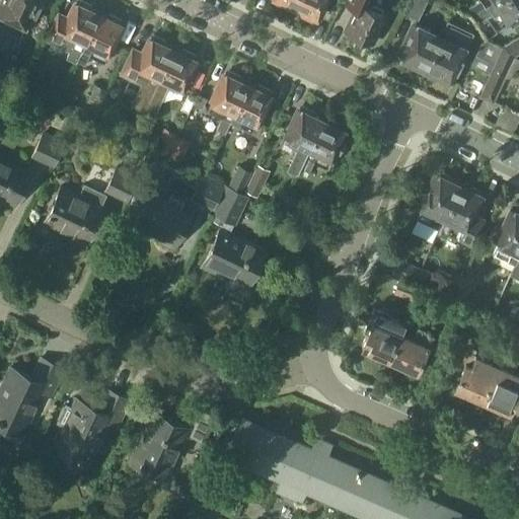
[(2,0),(0,6),(0,12),(5,15),(1,25),(18,33),(23,23),(29,26),(41,4),(35,2),(36,0),(2,0)]
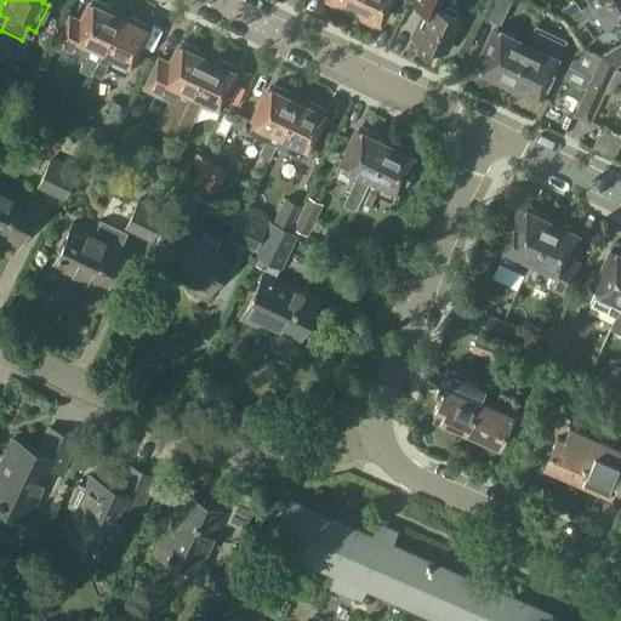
[(80,68),(91,73),(96,62),(102,50),(118,15),(107,10),(109,5),(97,0),(95,0),(93,3),(92,3),(83,22),(70,16),(57,45),(85,58),(80,68)]
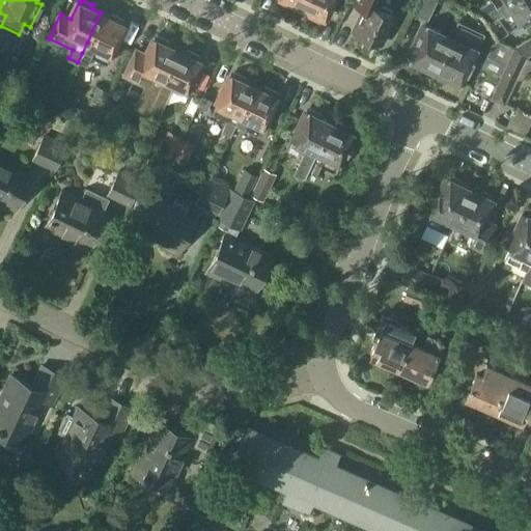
[(304,0),(302,7),(310,11),(309,15),(320,20),(323,17),(325,18),(332,0),(304,0)]
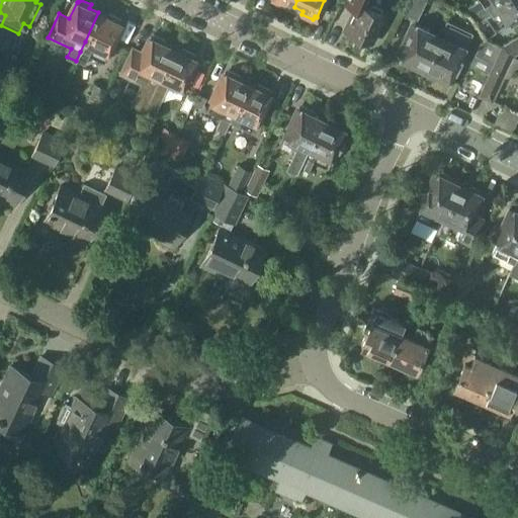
[(344,0),(342,4),(356,10),(346,30),(345,30),(345,31),(370,42),(371,41),(370,40),(383,12),(369,5),(371,0),(344,0)]
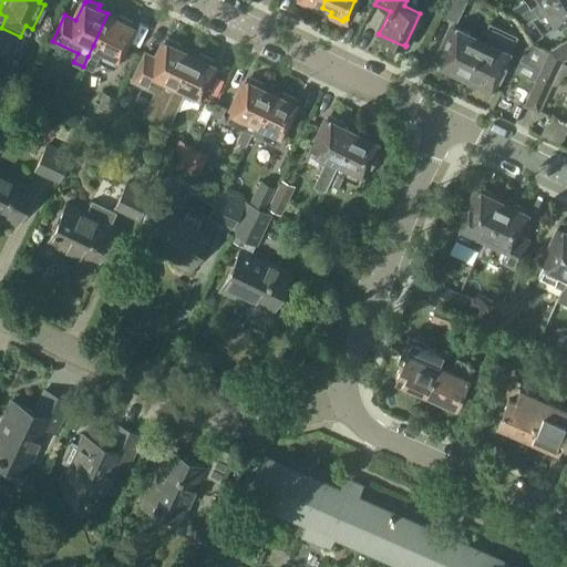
[(445,0),(440,13),(456,21),(466,0),(445,0)]
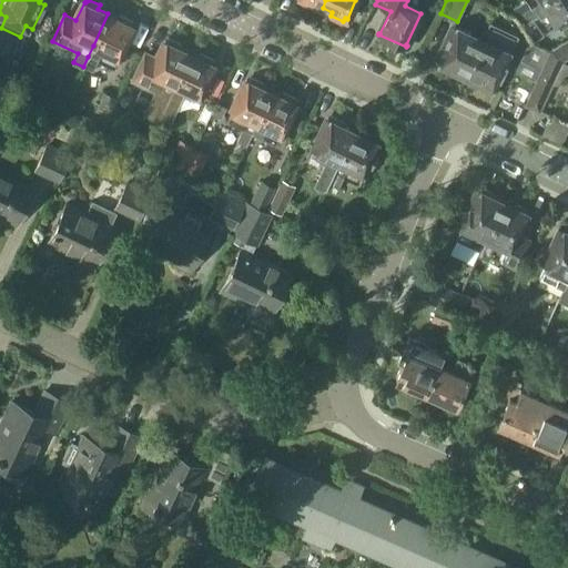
[(516,14),(518,17),(531,9),(525,0),(513,8),(516,14)]
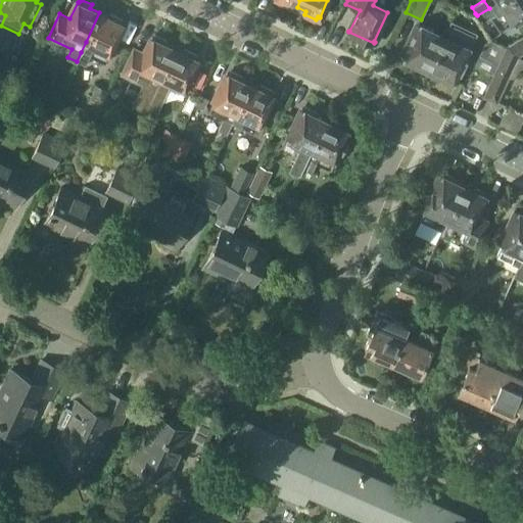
[(522,0),(501,0),(489,8),(477,15),(481,24),(496,14),(497,15),(507,10),(515,22),(522,17),(522,0)]
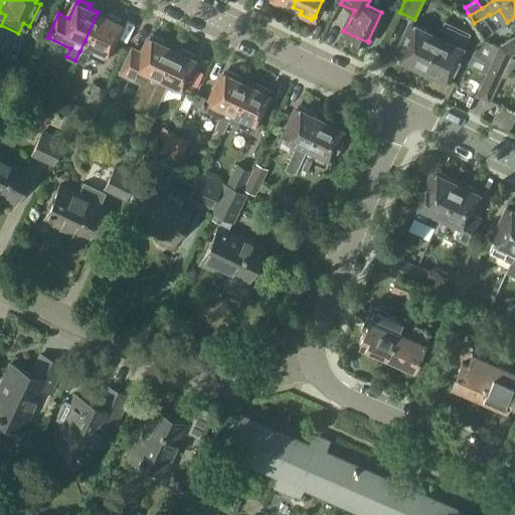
[(105,15),(98,12),(84,41),(79,51),(75,60),(84,64),(90,54),(104,61),(122,23),(118,22),(120,18),(107,12),(105,15)]
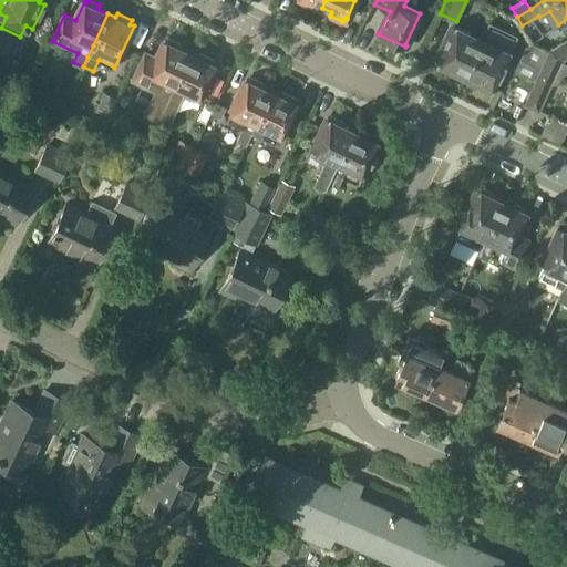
[(465,74),(482,38),(454,26),(437,62),(465,74)]
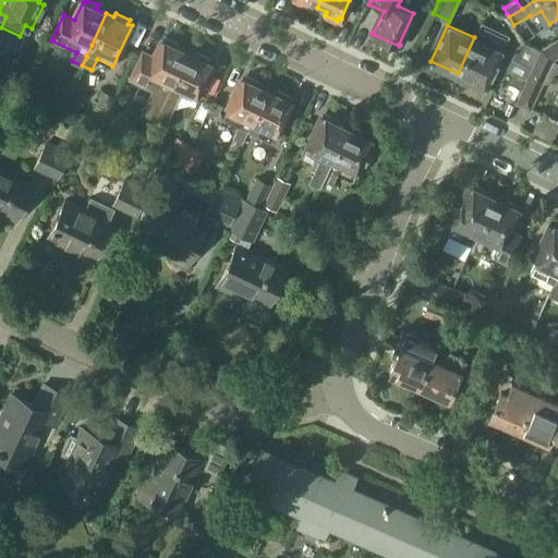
[(504,51),(474,37),(458,73),(486,87),(504,51)]
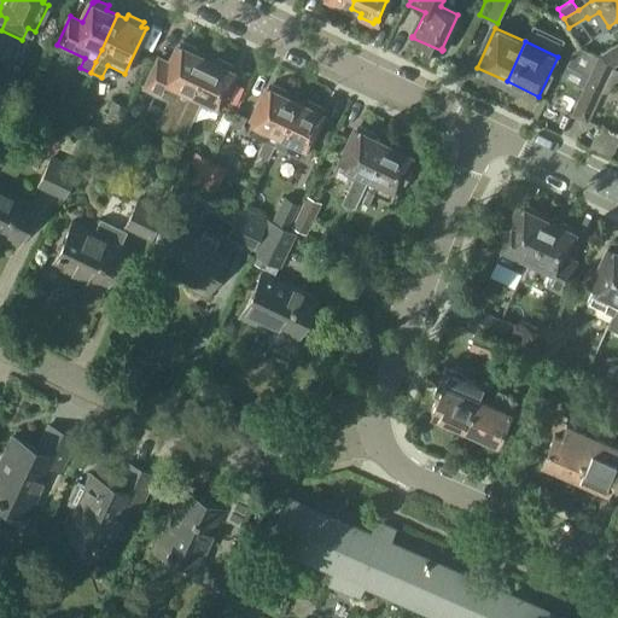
[(612,65),(613,66),(617,62),(617,44),(600,56),(612,65)]
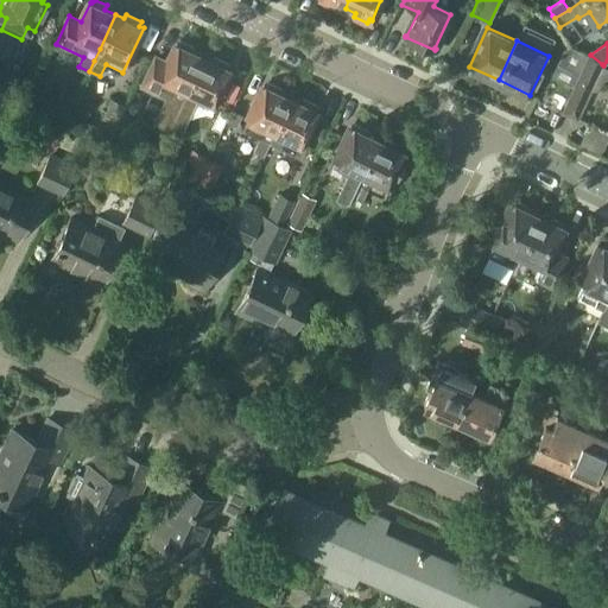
[(171,128),(173,124),(172,122),(204,56),(178,44),(169,63),(157,58),(144,86),(172,99),(169,105),(165,103),(157,121),(171,128)]
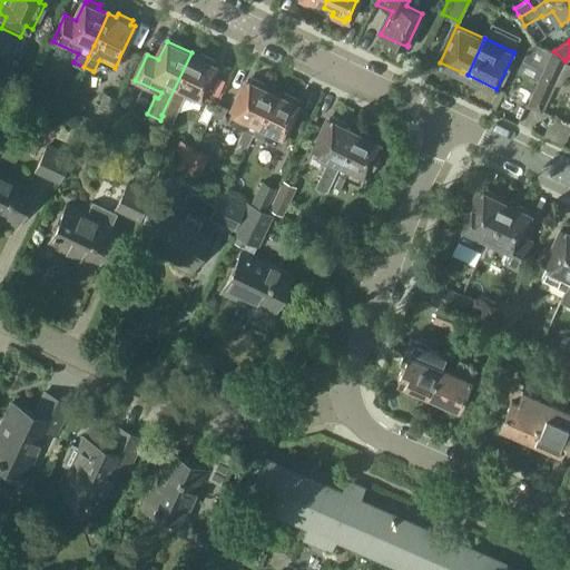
[(529,47),(523,59),(543,68),(551,51),(536,43),(534,42),(529,47)]
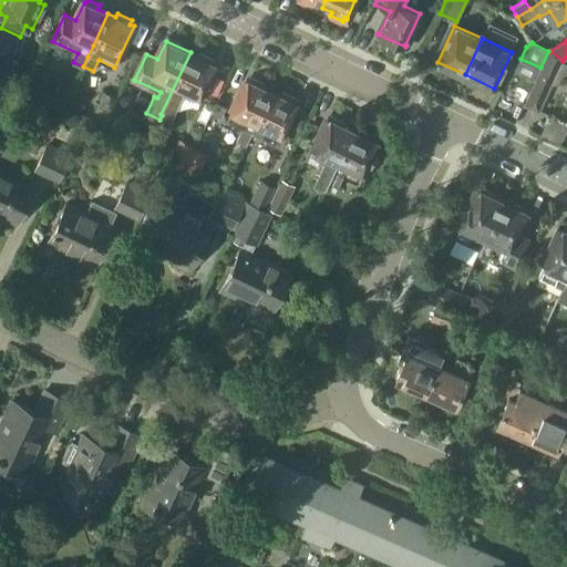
[(566,68),(566,64),(563,61),(562,60),(550,51),(525,104),(537,110),(549,83),(555,86),(566,68)]
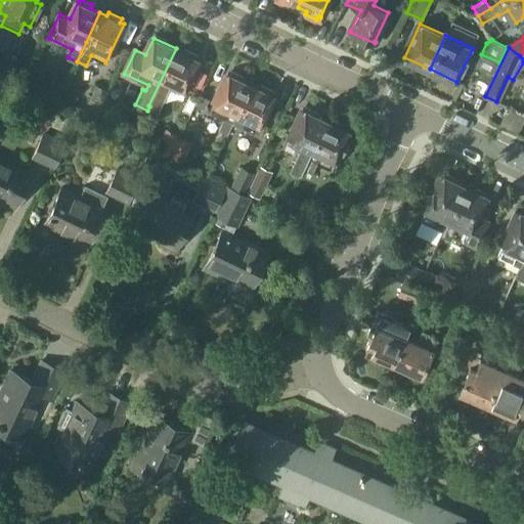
[(199,59),(176,48),(148,105),(149,106),(158,111),(170,83),(184,89),(199,59)]
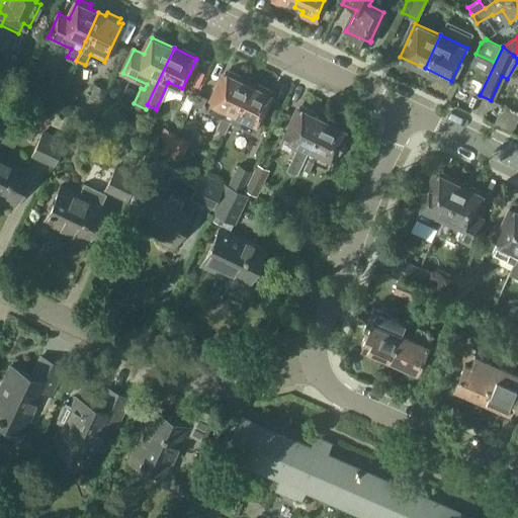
[(494,62),(476,54),(470,64),(489,73),(494,62)]
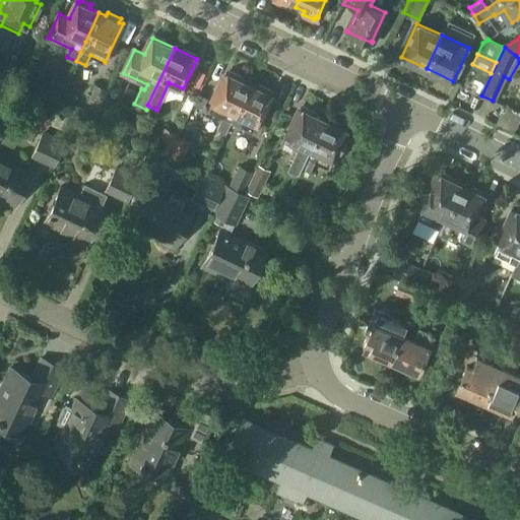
[(229,74),(226,73),(208,111),(222,117),(216,129),(225,132),(231,122),(249,83),(240,79),(241,76),(230,71),(229,74)]
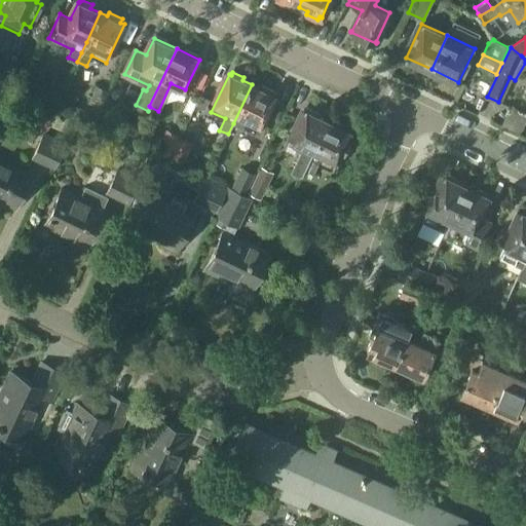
[(52,79),(45,94),(59,100),(66,85),(52,79)]
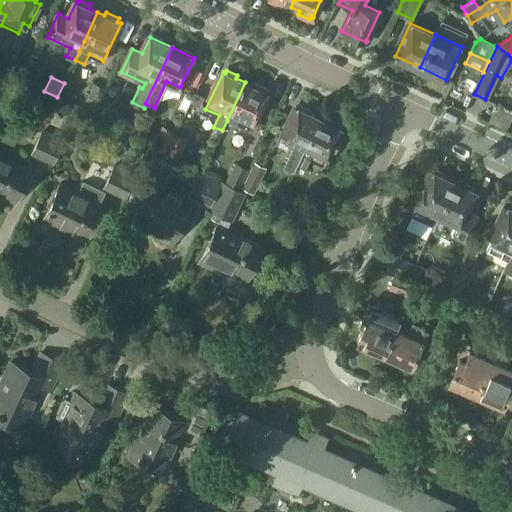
[(254,86),(245,82),(227,120),(249,131),(267,93),(265,92),(267,89),(255,83),(254,86)]
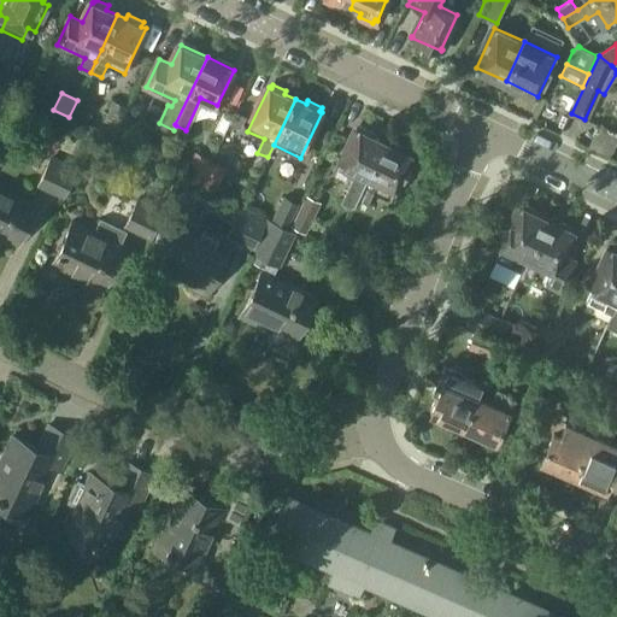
[(128,107),(112,100),(98,131),(112,139),(128,107)]
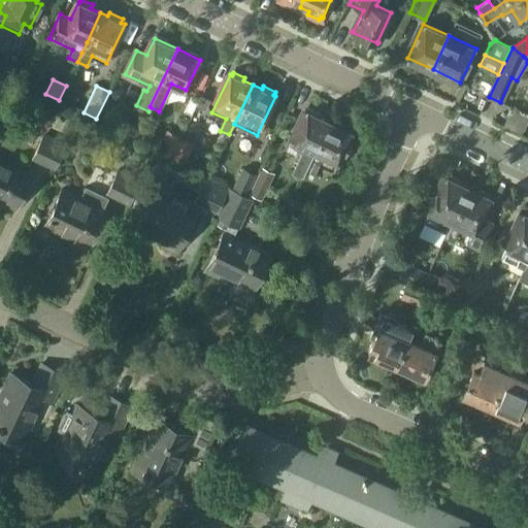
[(279,105),(273,118),(282,121),(287,109),(279,105)]
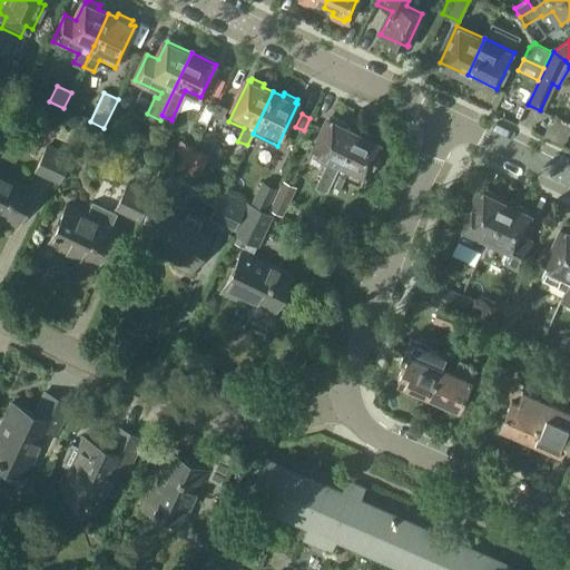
[(317,185),(328,190),(356,131),(342,125),(344,120),(333,115),(315,153),(331,159),(326,168),(325,167),(317,185)]
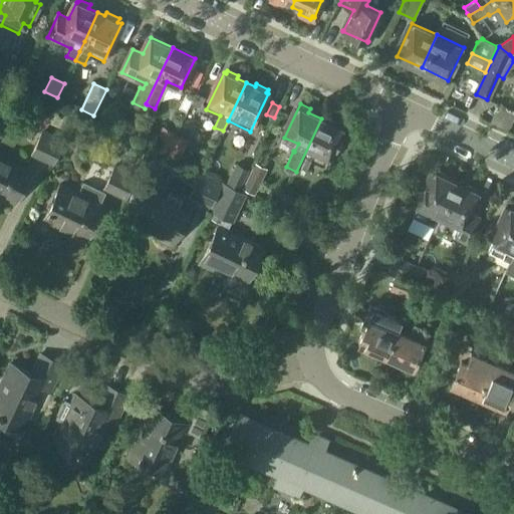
[(116,127),(130,135),(135,124),(121,117),(116,127)]
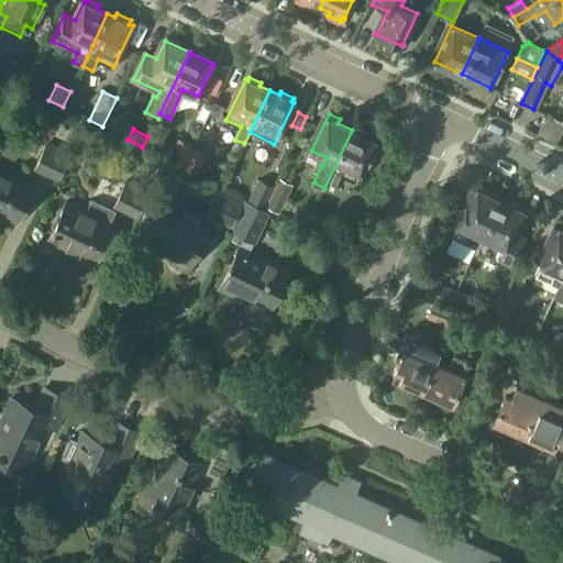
[(361,133),(352,130),(324,188),(332,191),(333,187),(334,188),(340,175),(353,181),(357,172),(361,174),(376,141),(374,140),(376,136),(362,130),(361,133)]
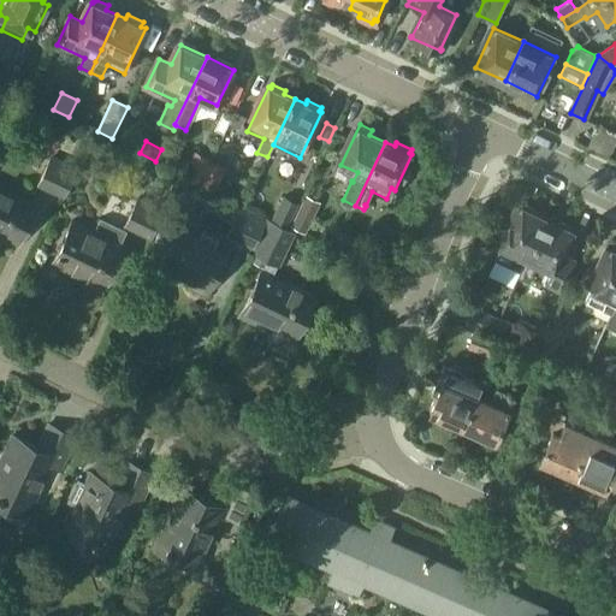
[(184,177),(200,183),(209,161),(194,154),(184,177)]
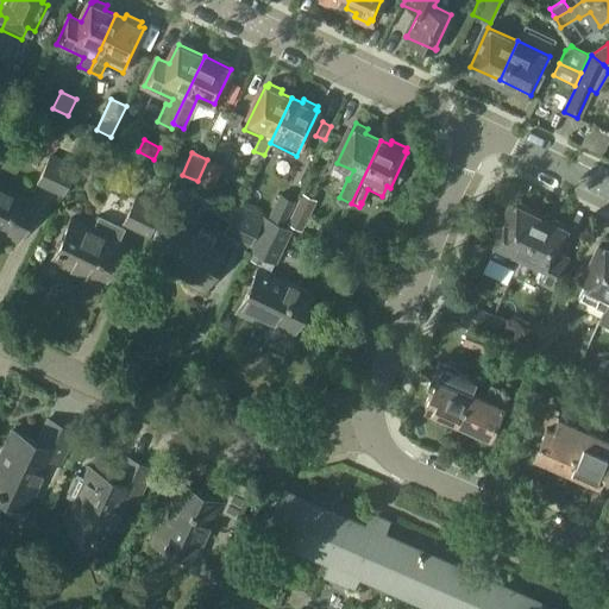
[(50,154),(36,183),(62,195),(76,165),(50,154)]
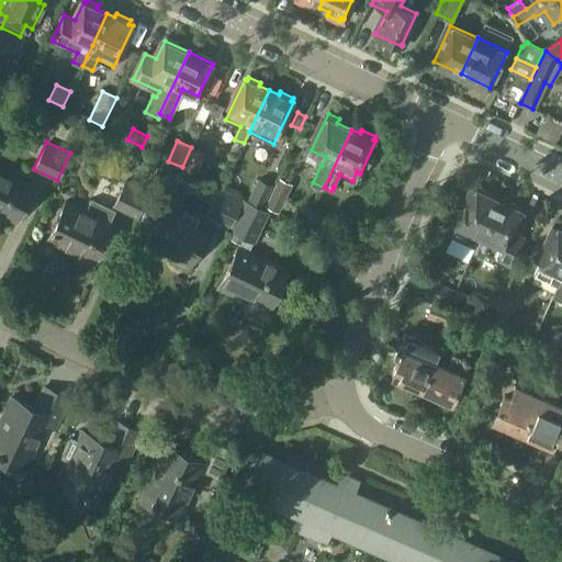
[(204,153),(191,147),(182,167),(195,173),(204,153)]
